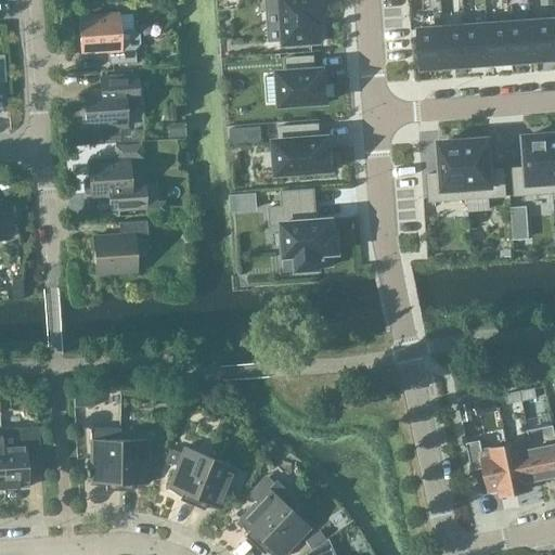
[(298,0),(270,0),(272,16),(285,16),(286,46),(319,43),(317,13),(321,13),(320,0),(305,0),(299,0),(298,0)]
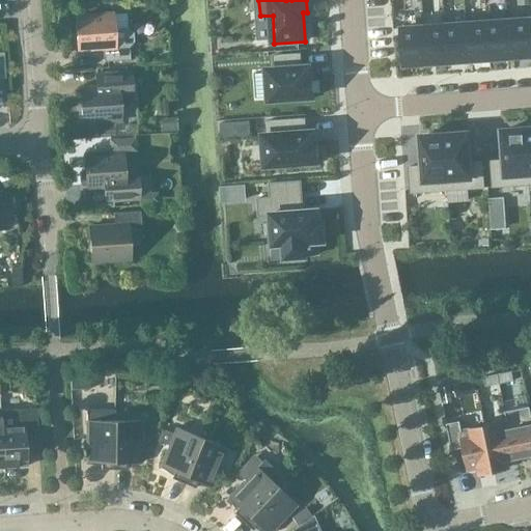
[(130,61),(129,48),(132,44),(130,34),(126,30),(114,30),(113,15),(74,18),(77,52),(102,51),(103,63),(130,61)]
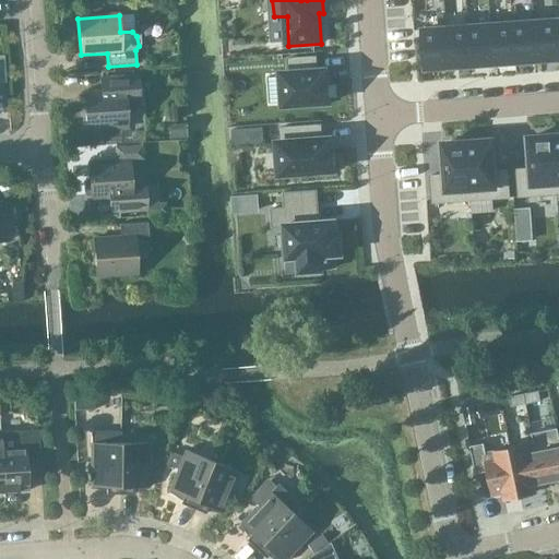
[(534,22),(536,61),(558,59),(558,45),(557,20),(534,22)]
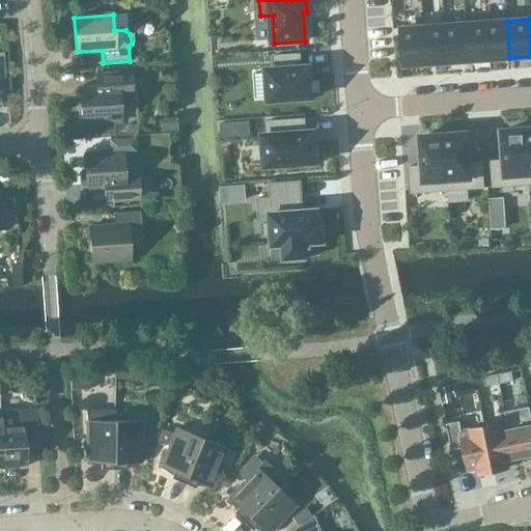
[(507,21),(486,22),(488,59),(509,58),(507,21)]
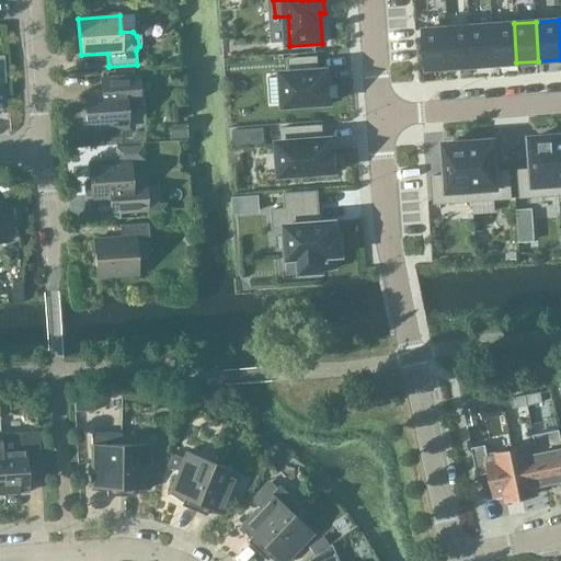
[(494,64),(516,63),(514,23),(491,25),(494,64)]
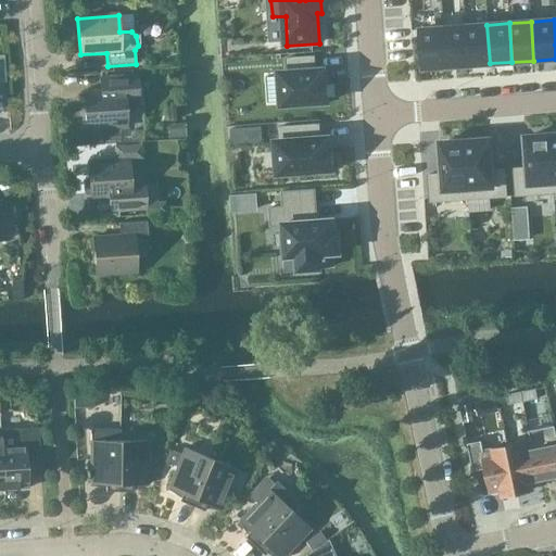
[(465,26),(467,65),(469,65),(490,63),(487,25),(465,26)]
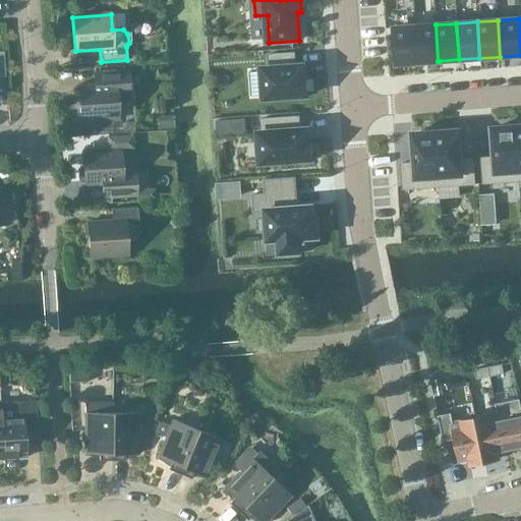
[(415,26),(417,62),(437,61),(438,61),(436,24),(415,26)]
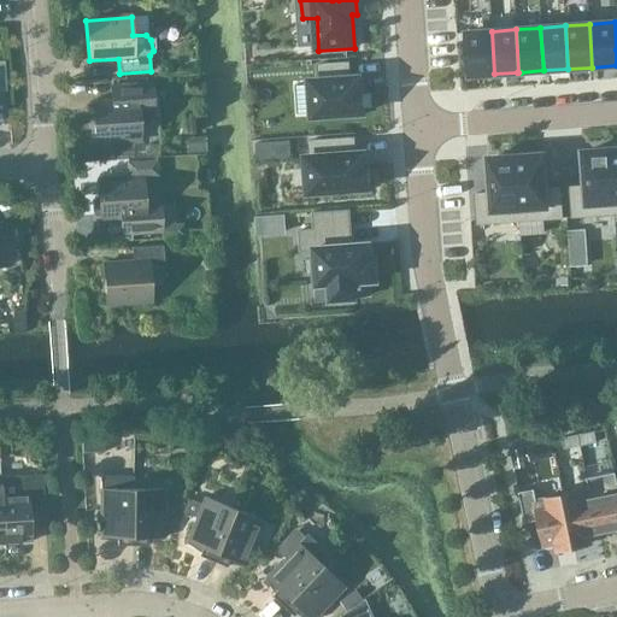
[(465,33),(469,76),(494,74),(492,31),(465,33)]
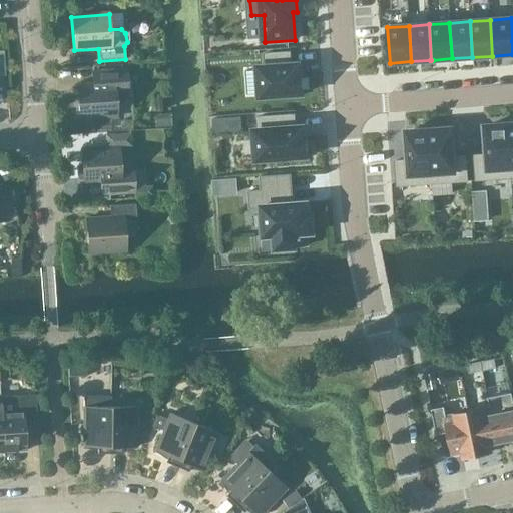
[(279,96),(279,100),(295,98),(295,94),(303,94),(302,74),(301,74),(299,74),(299,65),(299,64),(291,65),(290,52),(264,54),(265,67),(257,67),(259,97),(279,96)]
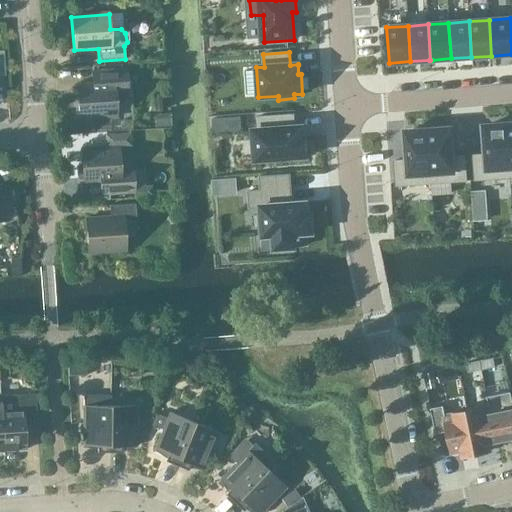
[(127,93),(126,84),(125,71),(100,73),(101,85),(76,86),(78,120),(116,118),(114,94),(127,93)]
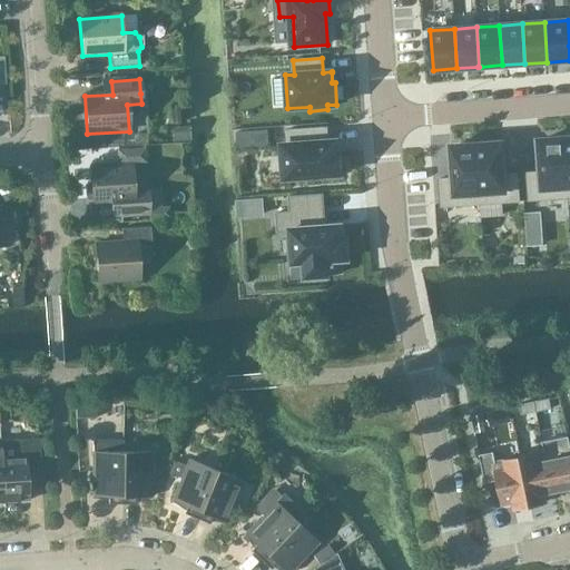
[(314,176),(315,180),(333,179),(333,175),(342,174),(340,153),(337,153),(336,141),(327,141),(326,128),(285,130),(286,145),(282,145),(284,178),(314,176)]
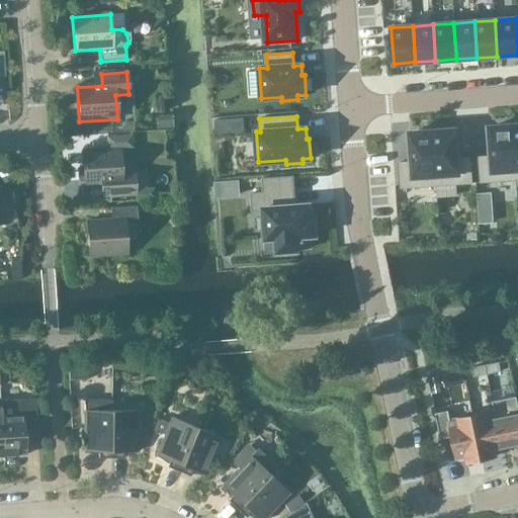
[(478,157),(480,182),(515,180),(512,126),(510,126),(489,128),(491,156),(478,157)]
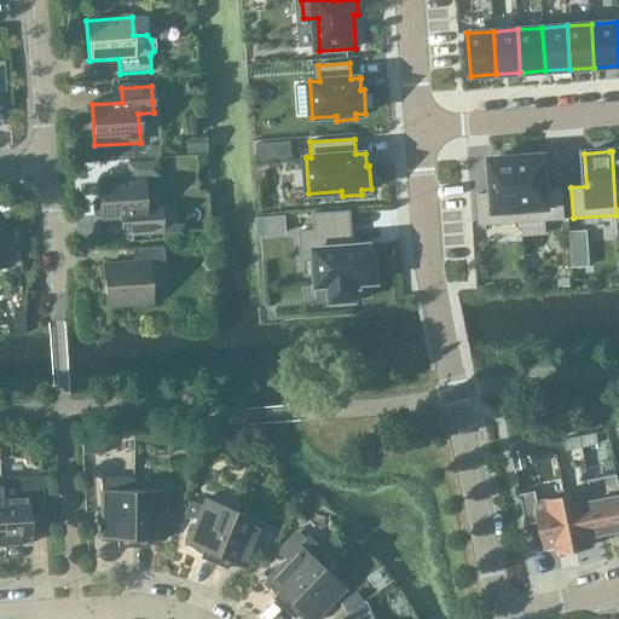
[(516,157),(521,223),(563,219),(561,189),(547,190),(544,156),(519,158),(518,157),(516,157)]
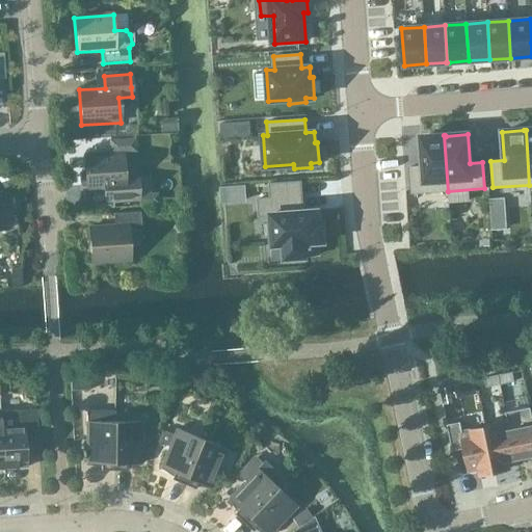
[(409,167),(411,193),(448,191),(444,135),(442,135),(442,136),(420,137),(422,166),(409,167)]
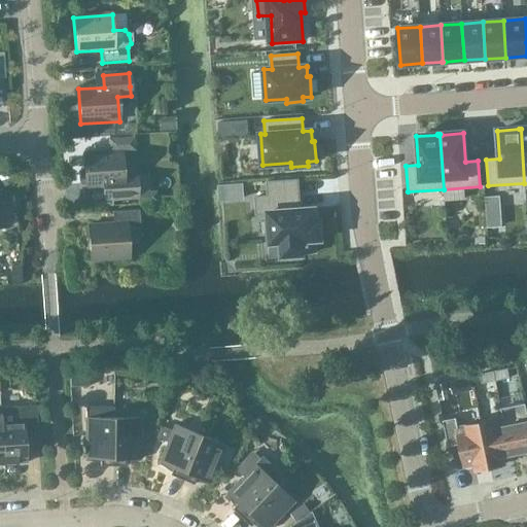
[(81,171),(79,172),(80,185),(82,186),(85,186),(85,189),(110,188),(111,201),(138,199),(135,176),(121,177),(120,152),(134,151),(133,138),(108,140),(109,153),(83,154),(84,170),(81,171)]
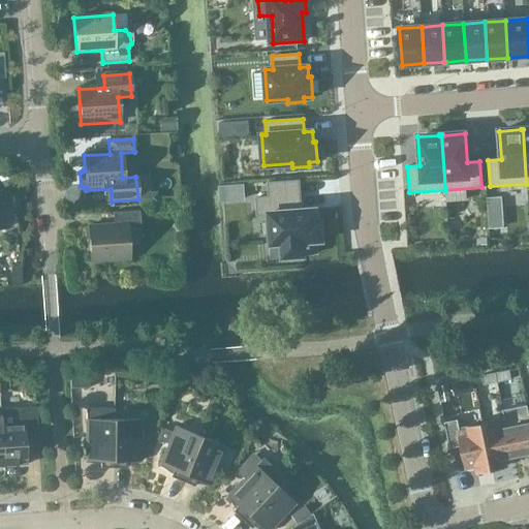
[(257,215),(269,214),(271,245),(282,244),(283,257),(304,256),(304,255),(316,254),(315,242),(322,241),(320,220),(316,221),(316,210),(297,211),(296,195),(256,197),(257,215)]
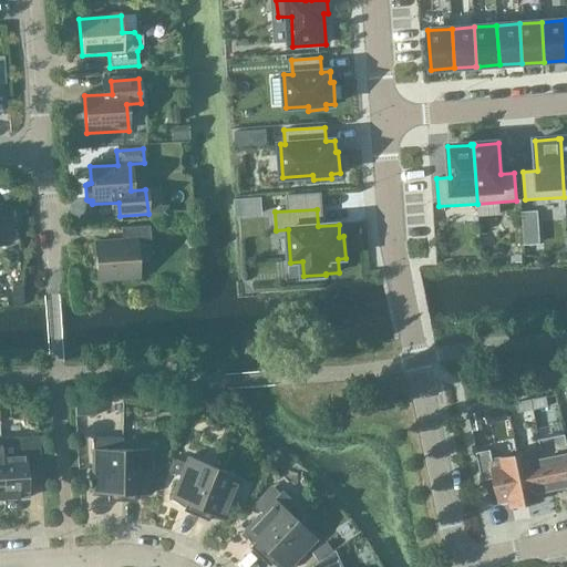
[(136,243),(150,241),(148,227),(121,229),(122,243),(94,244),(96,281),(138,279),(136,243)]
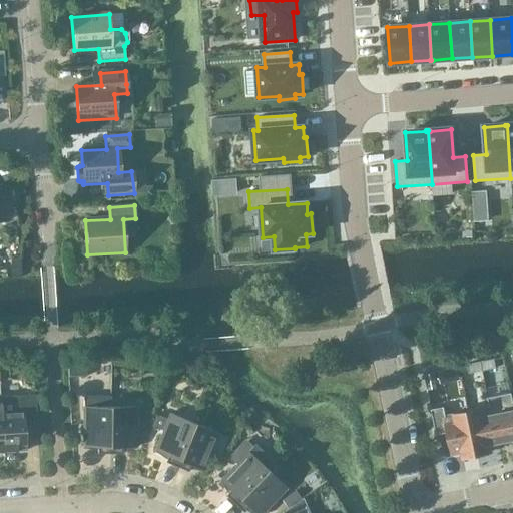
[(480,362),(482,371),(496,369),(494,359),(480,362)]
